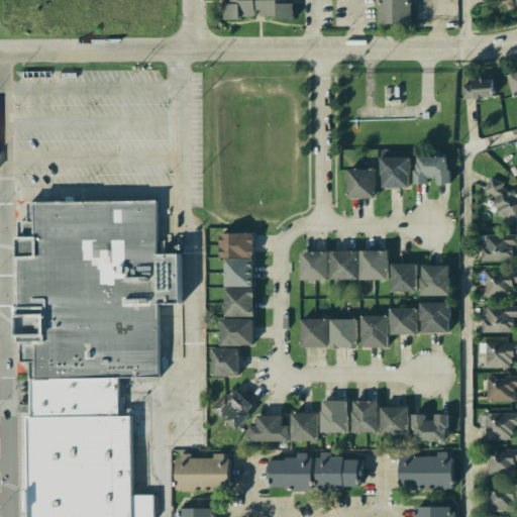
[(254,0),(254,18),(220,18),(220,0),(254,0)]
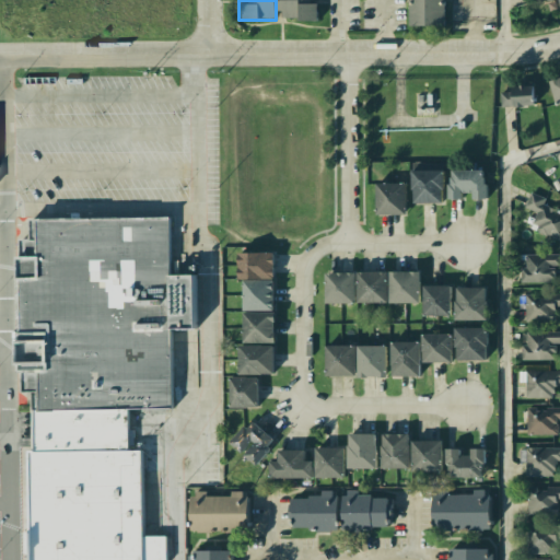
[(318,0),(318,21),(281,21),(281,0),(318,0)]
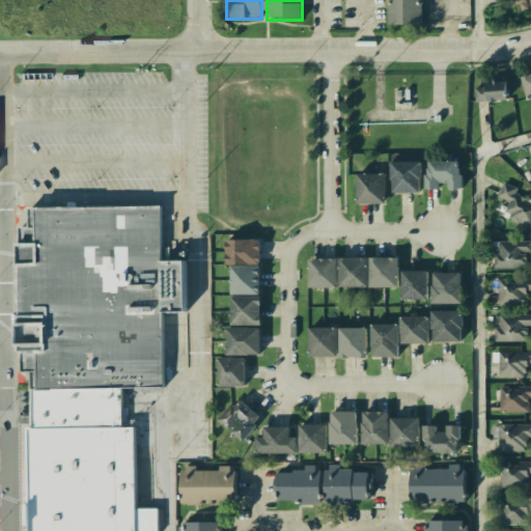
[(418,0),(418,22),(390,21),(389,0),(418,0)]
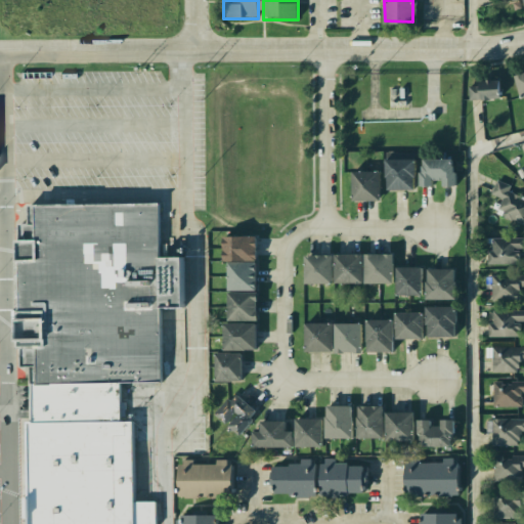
[(523,72),(514,75),(520,99),(523,97),(523,72)]
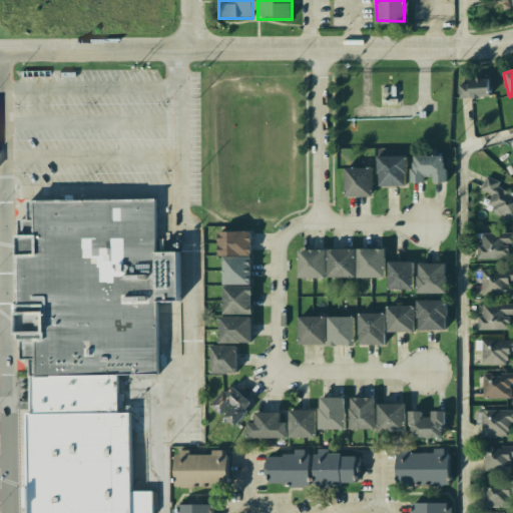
[(490,97),(489,78),(468,79),(468,84),(459,84),(460,98),(490,97)]
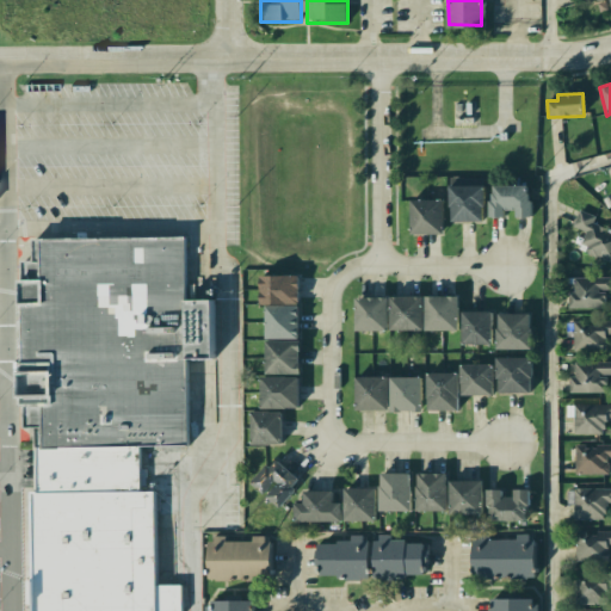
[(444,185),(476,185),(476,220),(444,220),(444,185)]
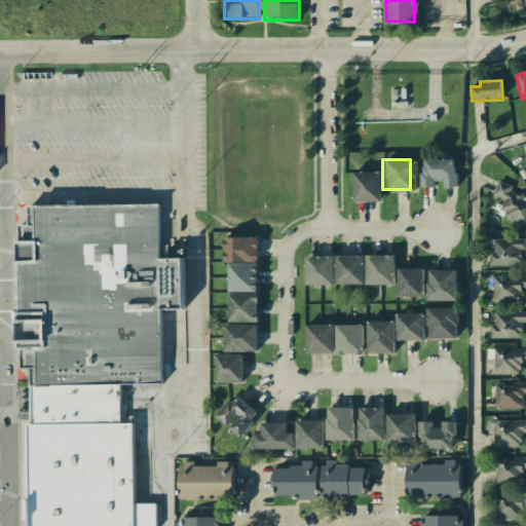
[(418,159),(450,159),(450,187),(417,187),(418,159)]
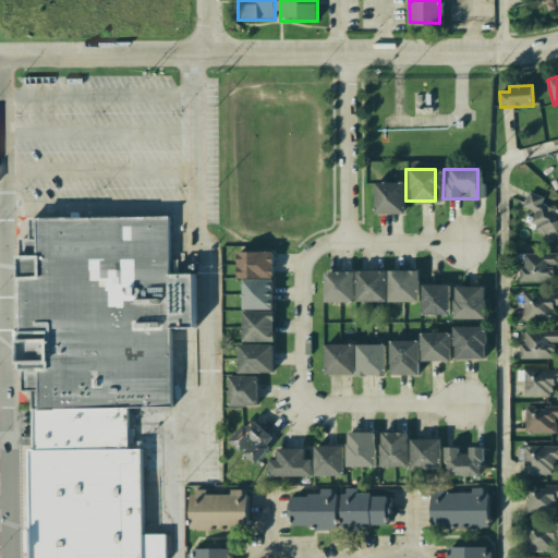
[(366,182),(401,182),(401,211),(366,211),(366,182)]
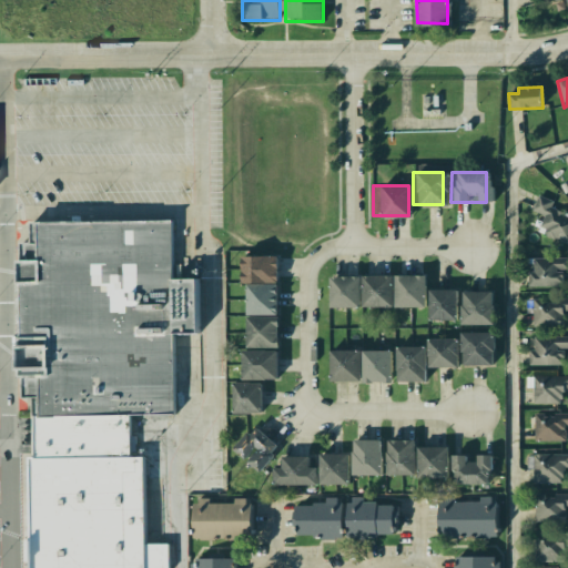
[(546,202),(567,220),(567,231),(555,247),(527,225),(546,202)]
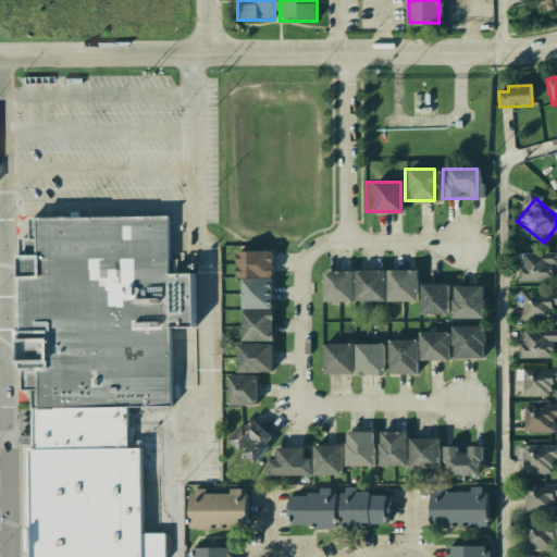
[(36,406),(32,221),(171,219),(174,403),(36,406)]
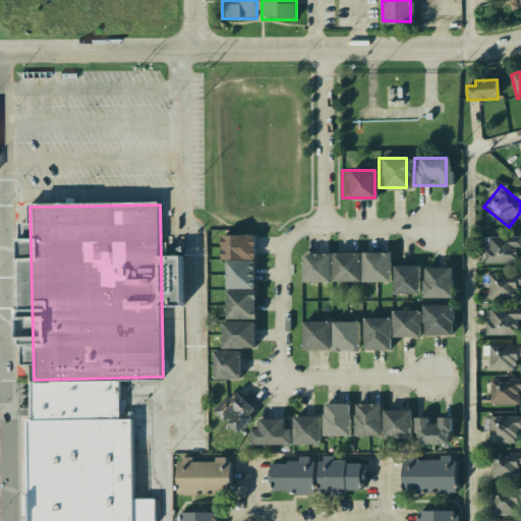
[(218,231),(249,231),(249,258),(217,258),(218,231)]
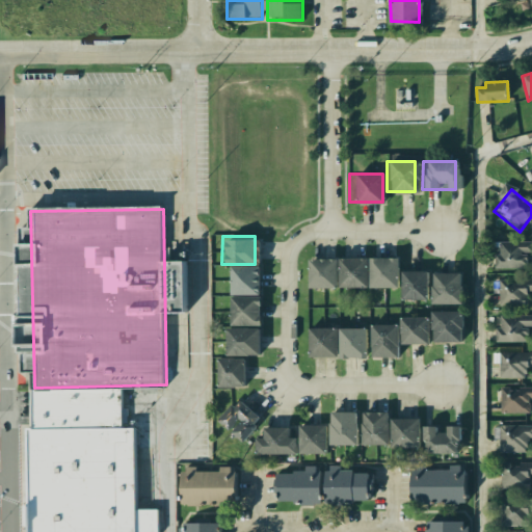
[(493,244),(525,244),(525,272),(491,272),(493,244)]
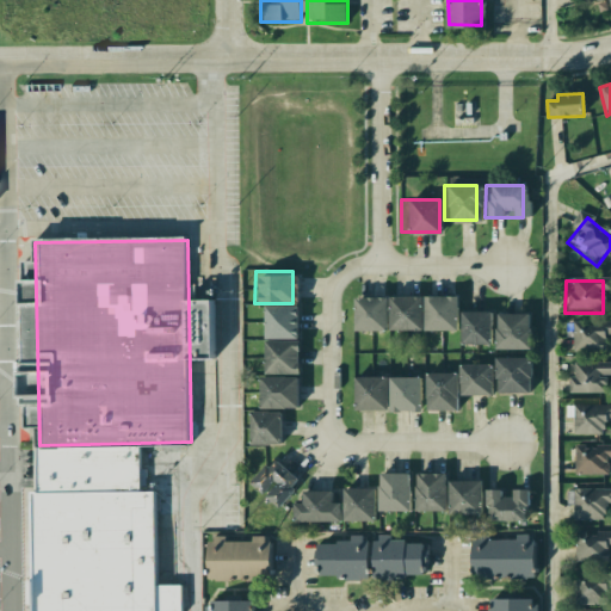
[(350,297),(381,296),(382,329),(351,331),(350,297)]
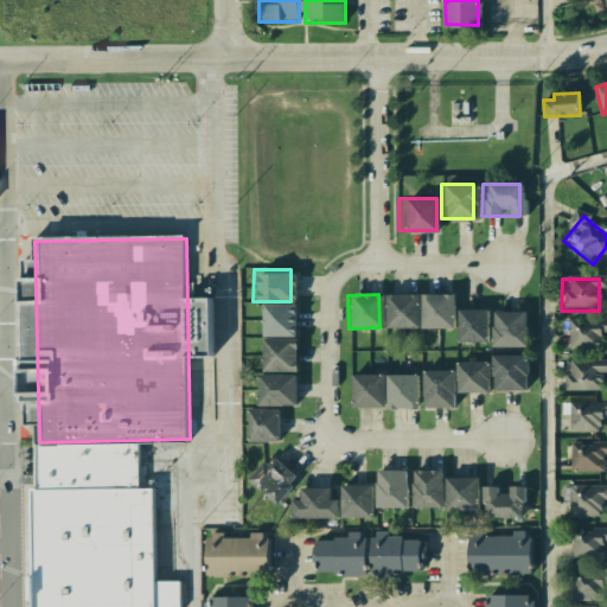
[(383,295),(414,294),(414,327),(383,328),(383,295)]
